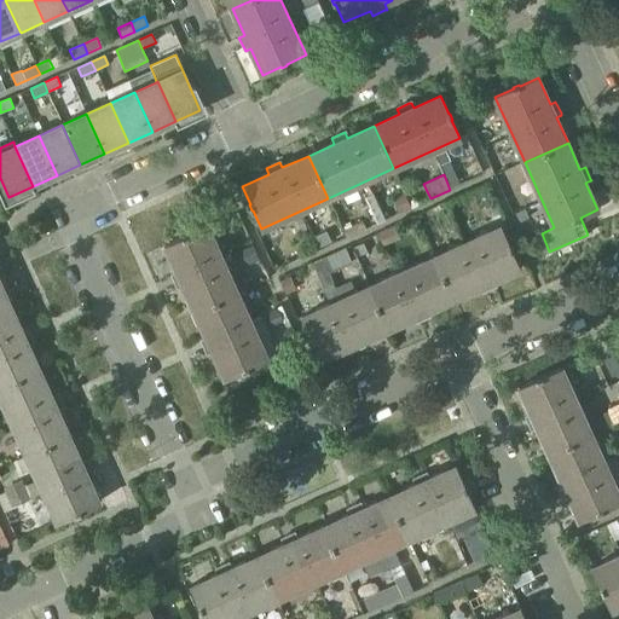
[(497,204),(490,189),(479,194),(486,209),(497,204)]
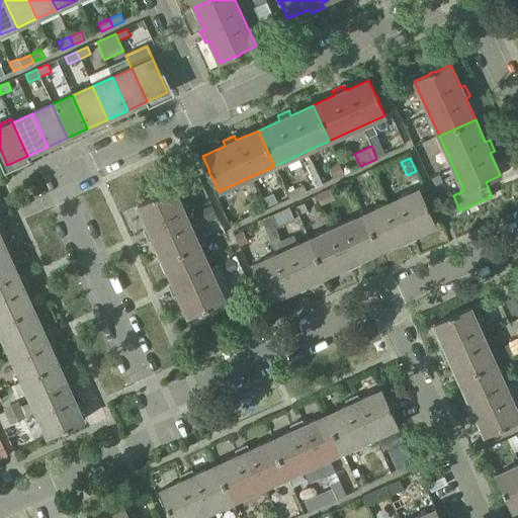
[(344,174),(339,162),(329,166),(334,178),(344,174)]
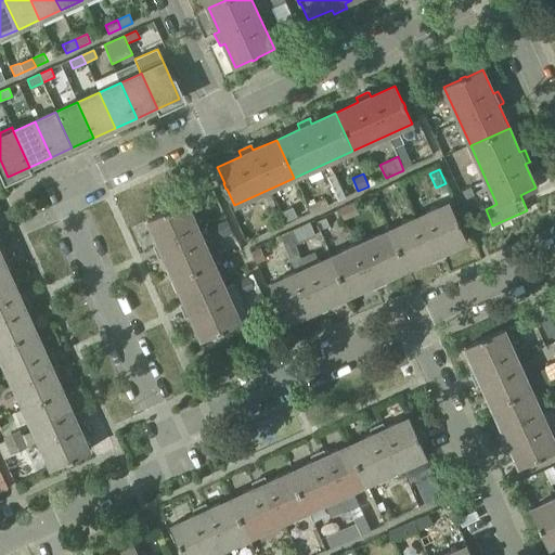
[(335,175),(327,178),(338,201),(345,197),(335,175)]
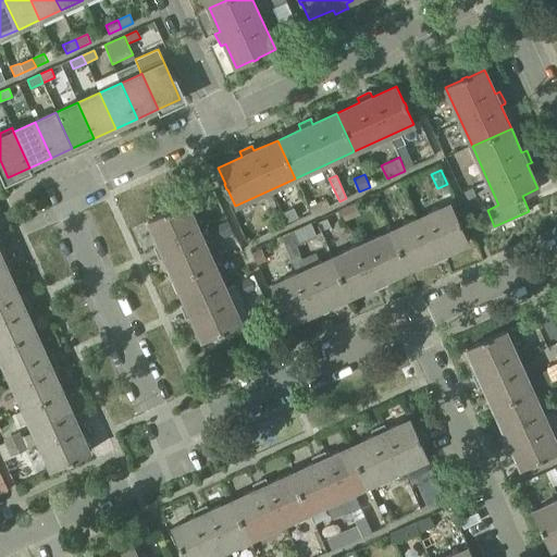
[(465,201),(475,197),(472,189),(461,194),(465,201)]
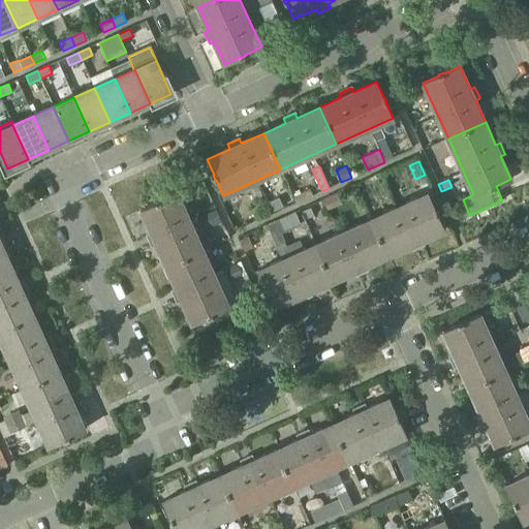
[(249,190),(255,203),(263,198),(258,186),(249,190)]
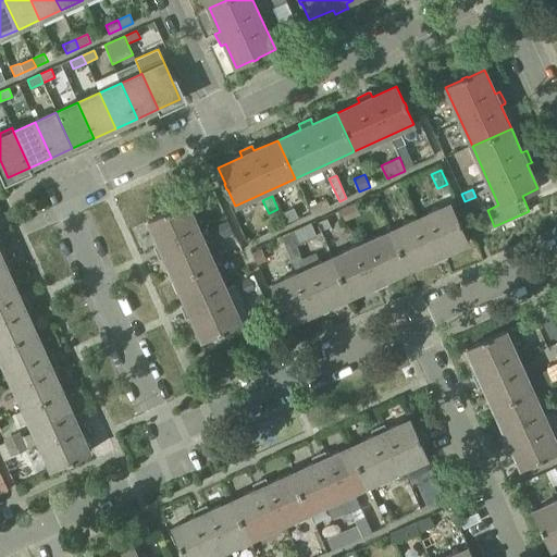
[(313,213),(329,207),(325,200),(310,207),(313,213)]
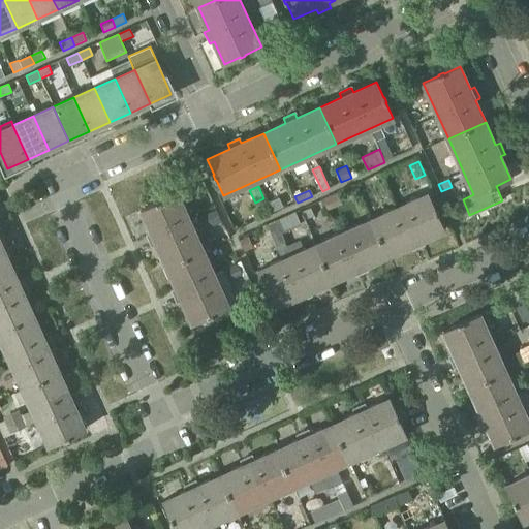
[(342,204),(337,193),(323,200),(328,210),(342,204)]
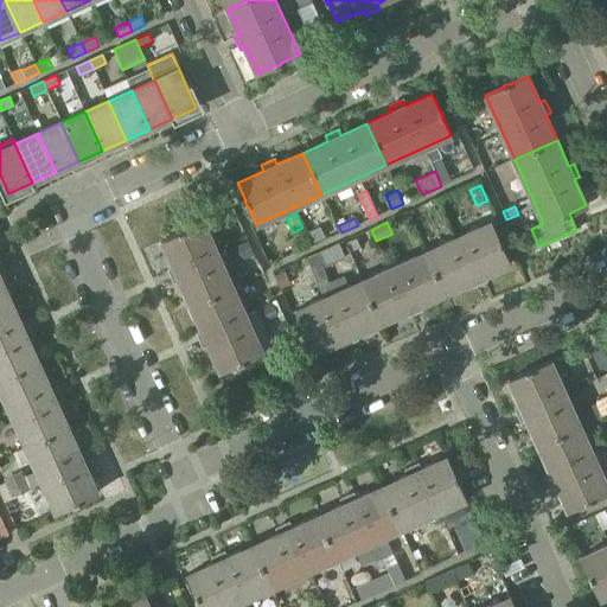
[(426,251),(446,293),(471,282),(473,287),(475,286),(486,281),(484,276),(510,264),(502,246),(503,246),(500,240),(499,240),(491,222),(426,251)]
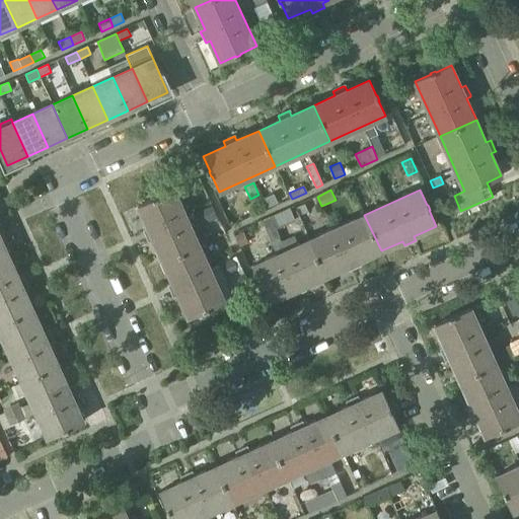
[(163,262),(200,245),(174,191),(159,198),(158,197),(153,199),(154,200),(139,207),(149,229),(144,230),(145,232),(149,242),(154,240),(163,262)]
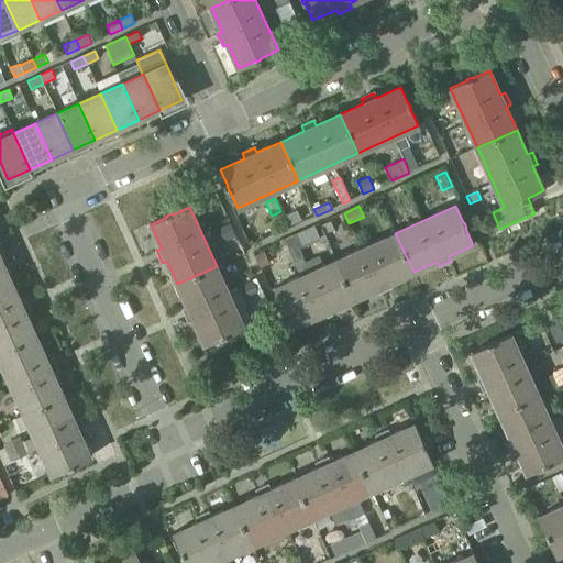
[(291,224),(301,220),(297,210),(286,216),(291,224)]
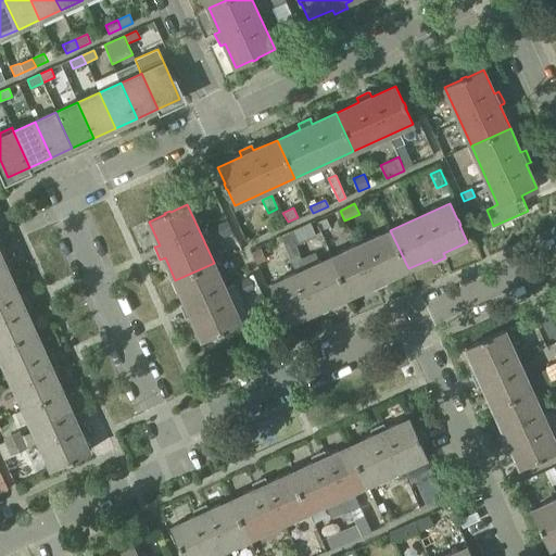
[(320,231),(330,227),(327,218),(317,223),(320,231)]
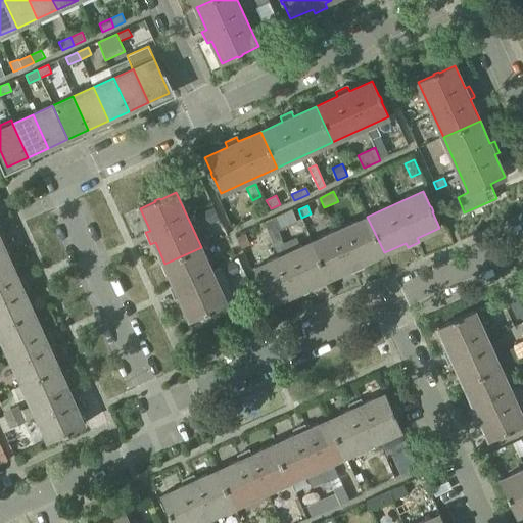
[(219,221),(214,207),(198,215),(204,227),(219,221)]
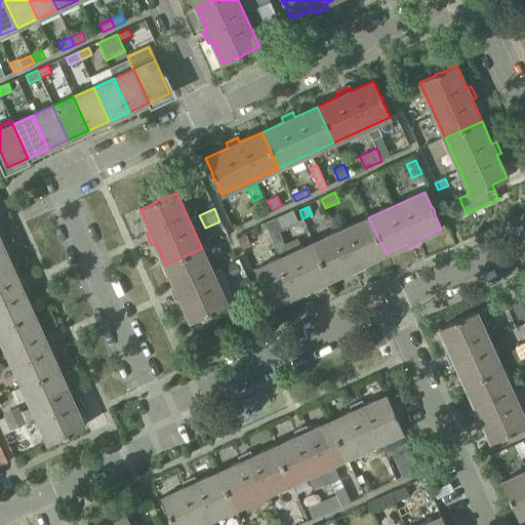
[(293,211),(266,224),(273,239),(281,236),(279,232),(298,224),(293,211)]
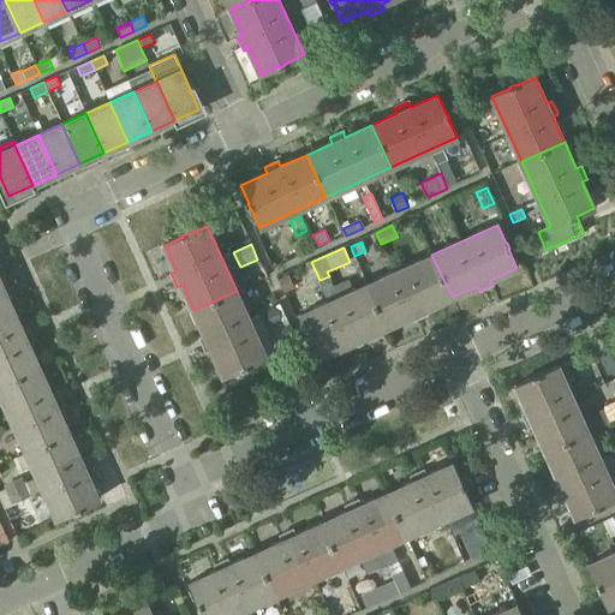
[(425,309),(452,297),(431,255),(366,284),(386,327),(411,315),(413,321),(428,315),(425,309)]
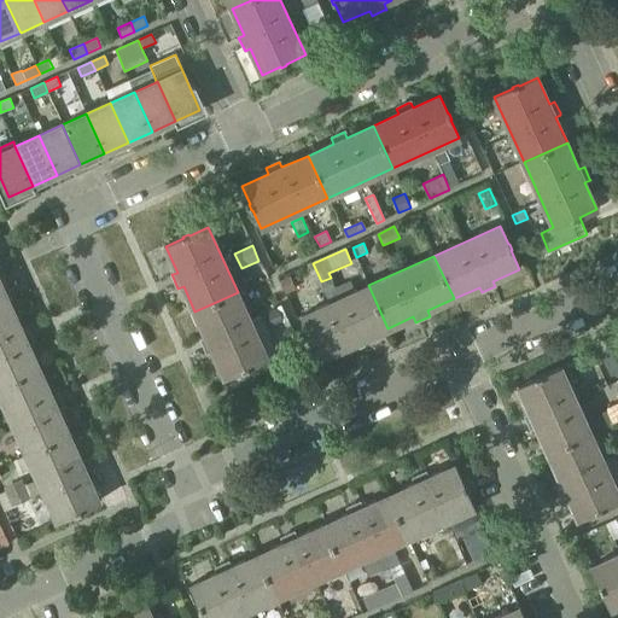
[(0,308),(11,304),(0,280),(0,277),(4,275),(4,273),(0,266),(0,308)]
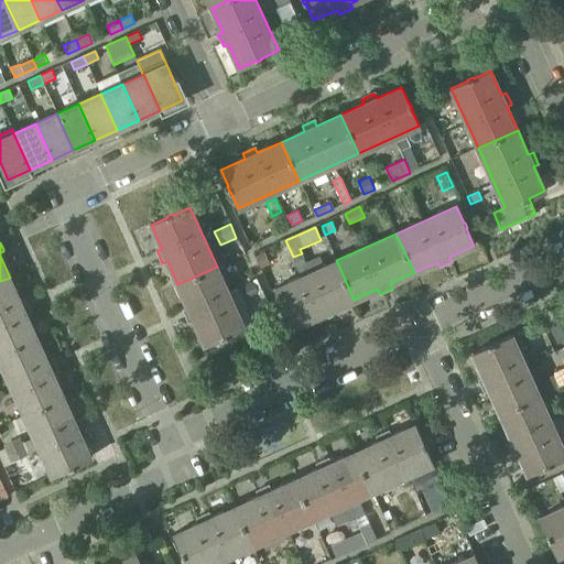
[(264,252),(255,257),(260,269),(270,264),(264,252)]
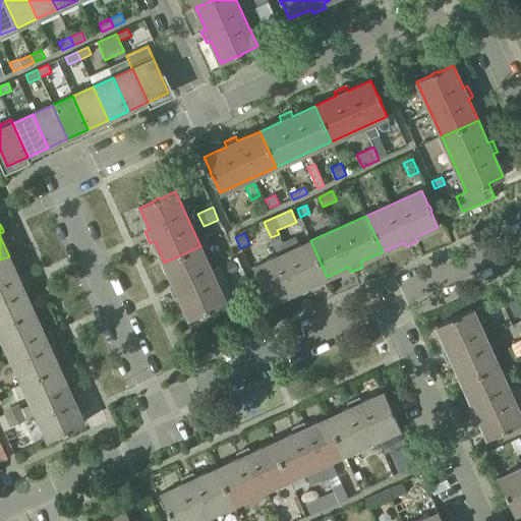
[(304,287),(327,277),(310,240),(254,267),(262,282),(261,283),(263,287),(264,287),(271,302),(293,292),(295,296),(297,296),(306,291),(304,287)]
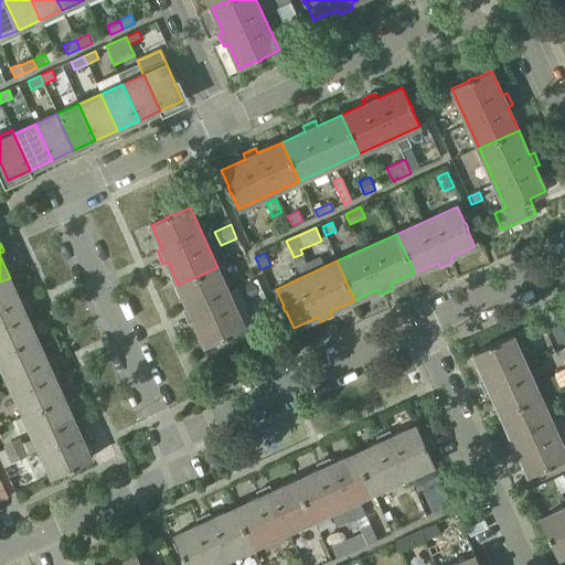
[(217,267),(178,285),(189,309),(183,311),(189,323),(194,321),(205,345),(222,338),(223,340),(228,337),(227,336),(244,328),(217,267)]
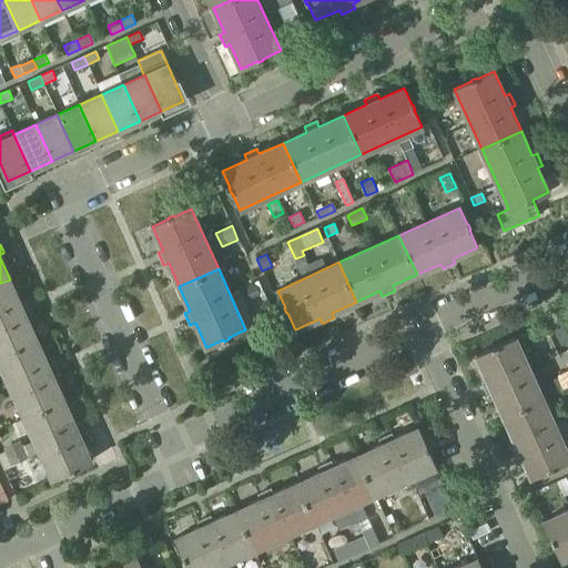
[(0,356),(37,340),(27,316),(31,314),(31,313),(26,301),(20,303),(10,280),(0,283),(0,356)]
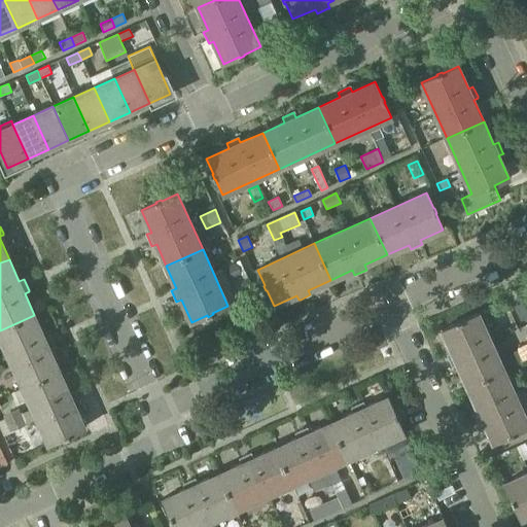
[(244,272),(239,261),(224,268),(230,279),(244,272)]
